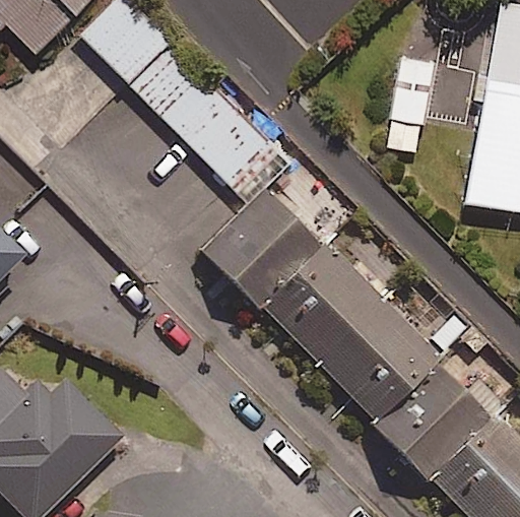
[(0,0),(0,21),(31,54),(85,0),(0,0)]
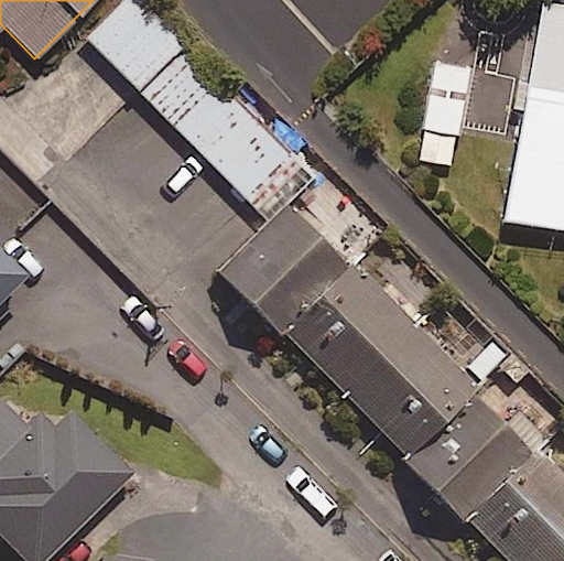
[(177,40),(134,0),(116,0),(83,35),(136,85),(177,40)]
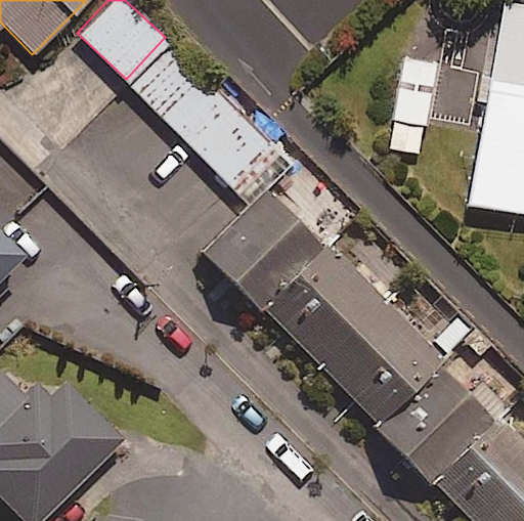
[(523,1),(514,0),(506,0),(469,201),(523,210),(523,1)]
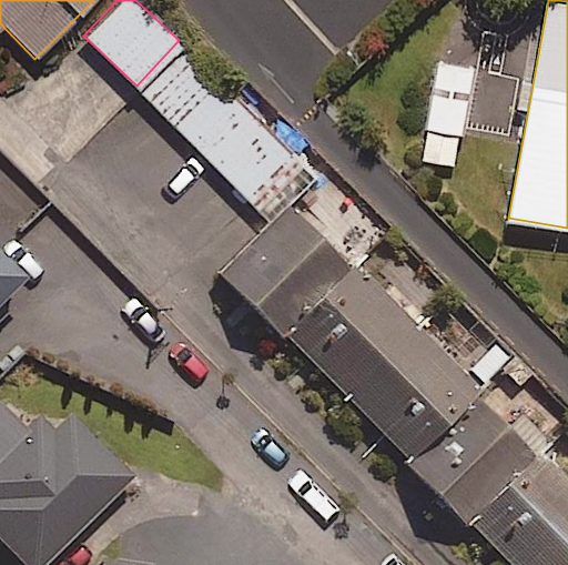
[(307,174),(185,52),(142,94),(265,217),(307,174)]
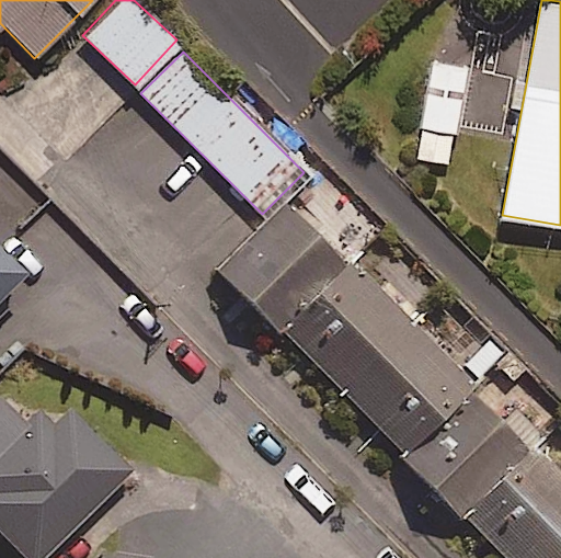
[(469,63),(434,56),(415,156),(451,162),(469,63)]
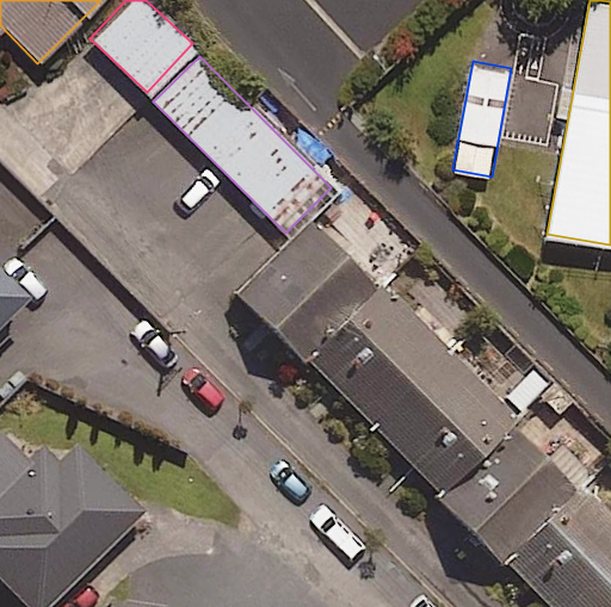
[(506,410),(334,247),(264,321),(437,484),(506,410)]
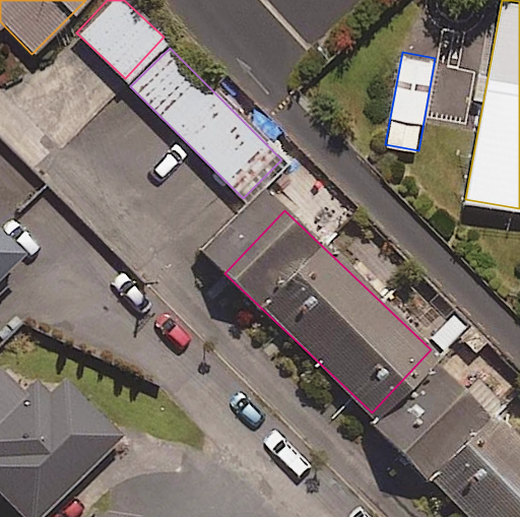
[(28,387),(0,358),(0,486),(29,516),(30,516),(118,431),(53,364),(28,387)]
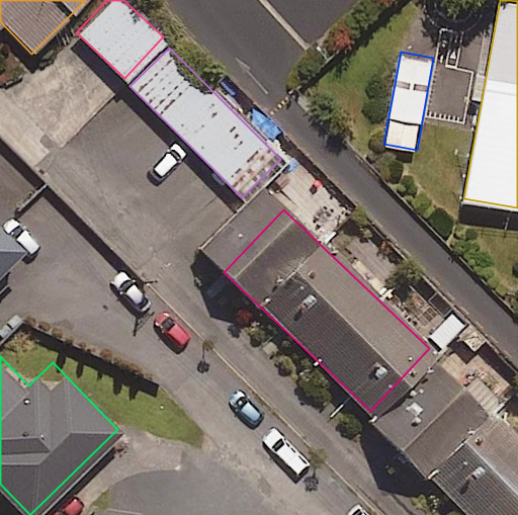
[(517,514),(517,444),(433,362),(373,425),(466,514),(517,514)]
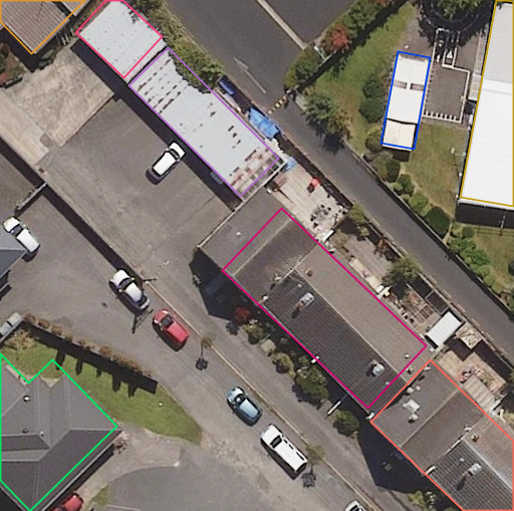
All buildings are outlined.
